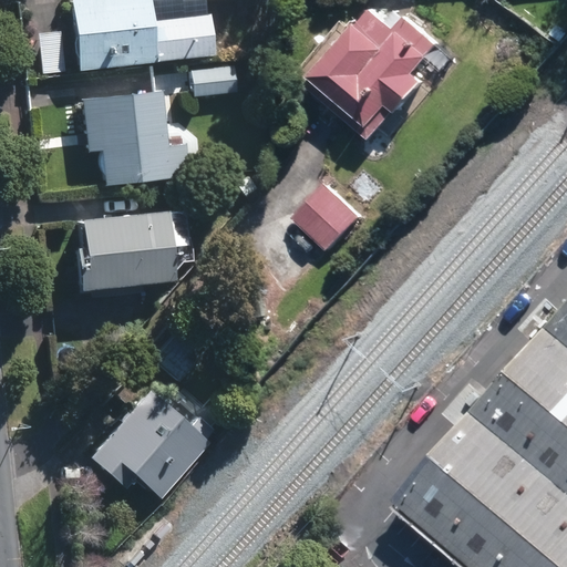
[(151,0),(71,0),(80,70),(215,53),(209,14),(154,21),(151,0)]
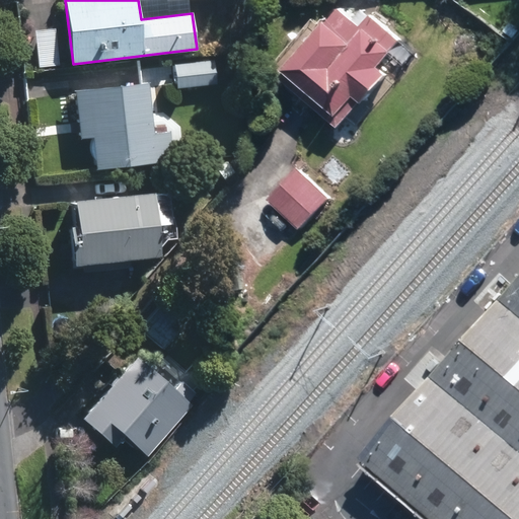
[(346,5),(287,75),(346,124),(367,98),(371,102),(397,71),(387,63),(408,39),(369,6),(360,17),(346,5)]
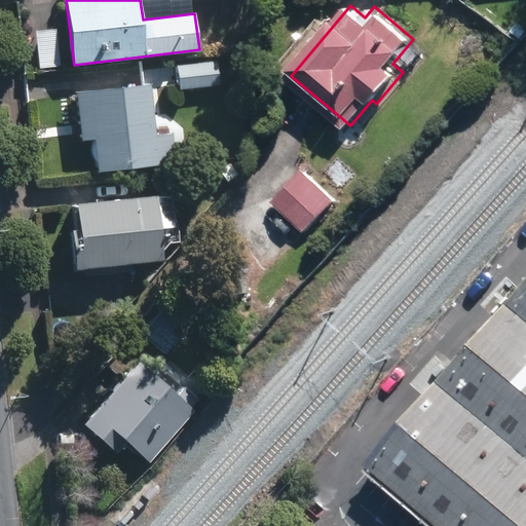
[(61,65),(55,29),(34,31),(39,68),(61,65)]
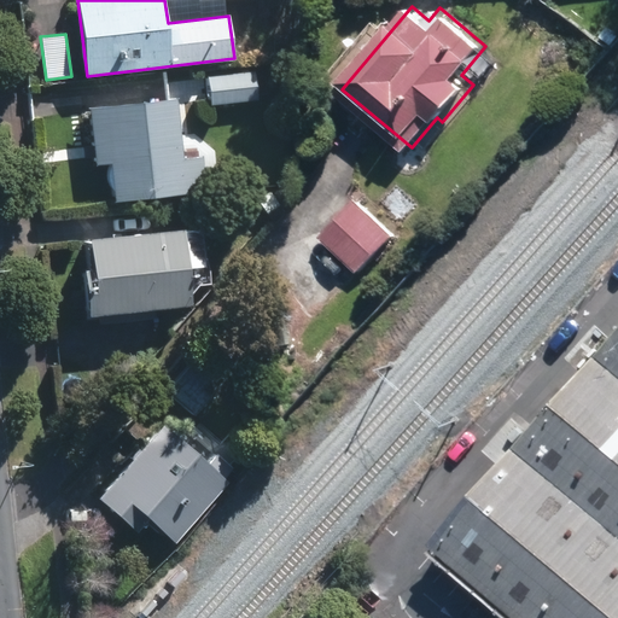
[(254,70),(207,76),(210,105),(257,100),(254,70)]
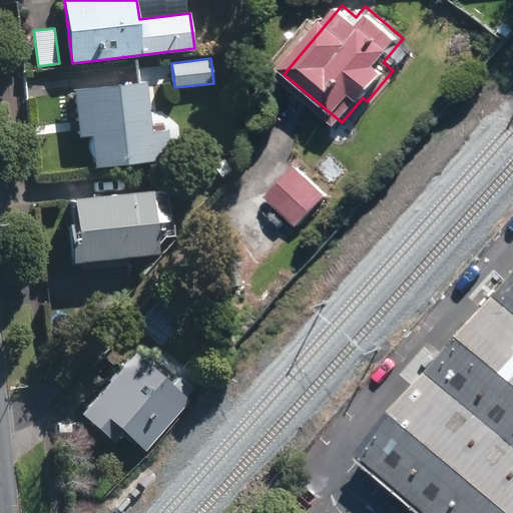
[(71,88),(76,134),(90,132),(94,166),(172,156),(169,129),(152,131),(146,79),(71,88)]
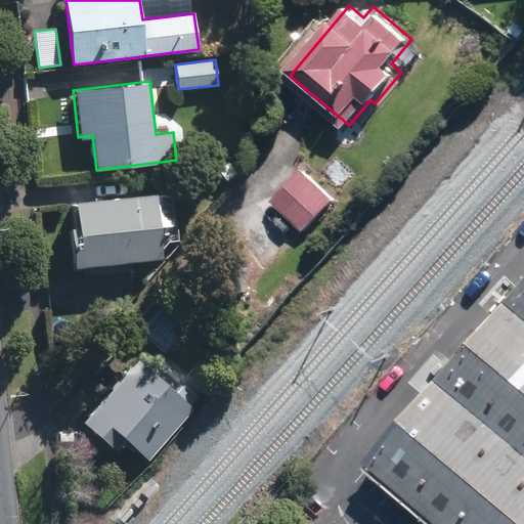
[(337,200),(304,169),(276,199),(309,229),(337,200)]
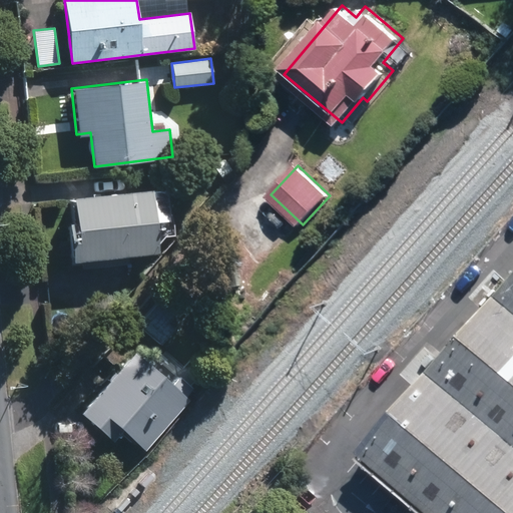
[(148,185),(72,195),(76,221),(67,222),(71,261),(157,249),(148,185)]
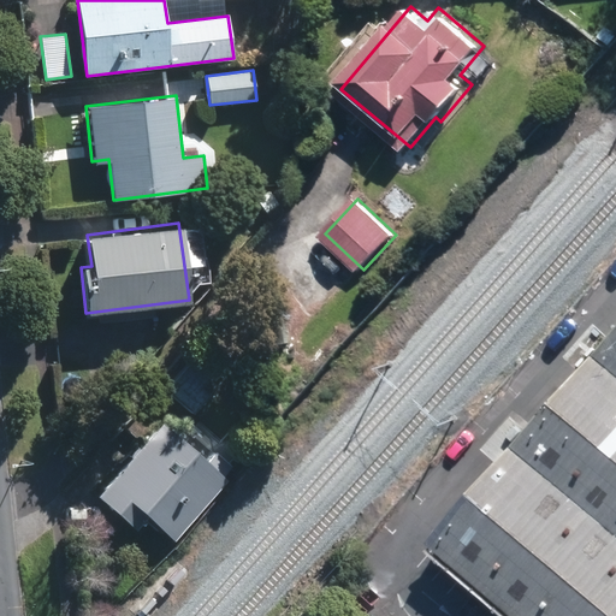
[(615,615),(615,333),(428,551),(504,615),(615,615)]
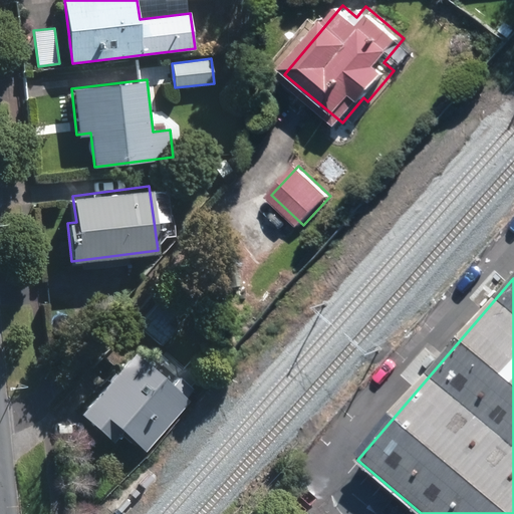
[(157,301),(137,323),(160,344),(180,322),(157,301)]
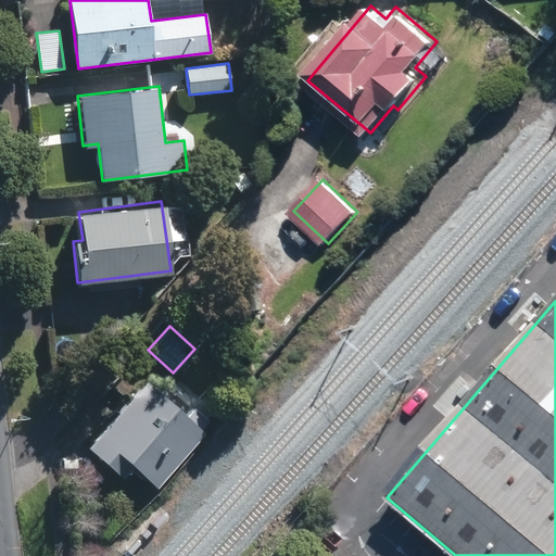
[(148,379),(88,445),(123,477),(133,466),(158,488),(207,433),(148,379)]
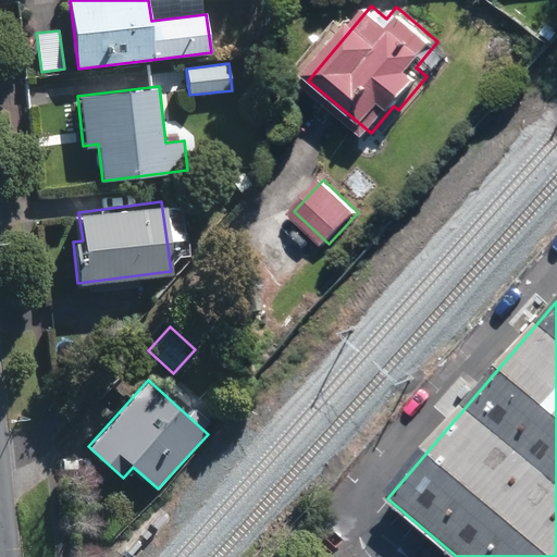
All buildings are outlined.
